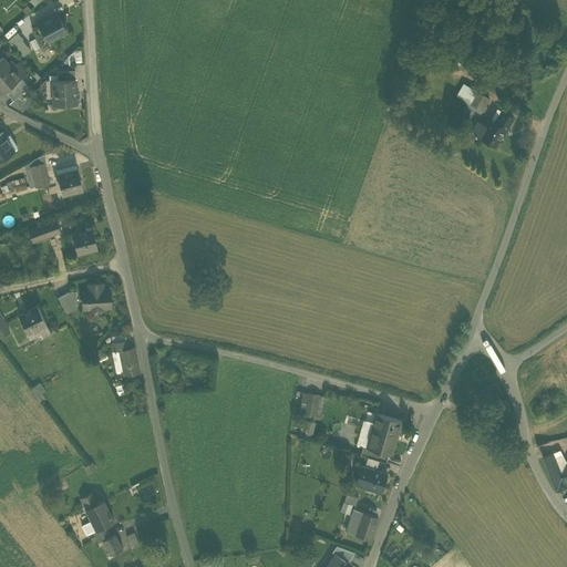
[(51,43),(49,41),(66,31),(57,13),(39,23),(40,26),(32,29),(42,48),(51,43)]
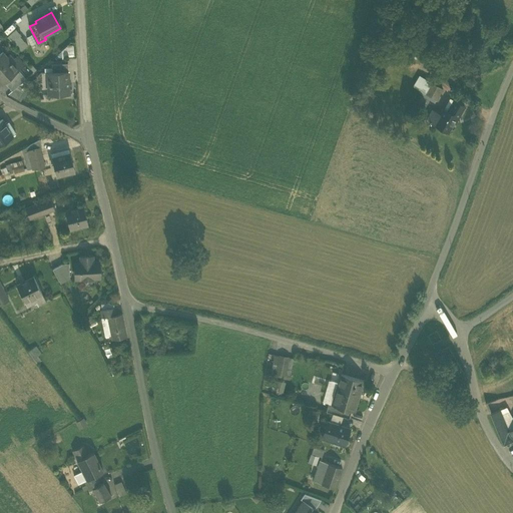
[(7,37),(21,51),(27,45),(20,36),(21,35),(15,30),(7,37)]
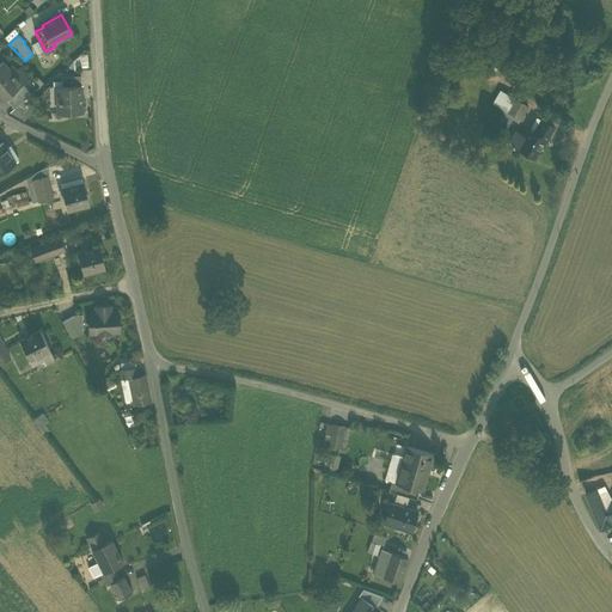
[(483,49),(497,59),(501,54),(485,43),(481,48),(483,49)]
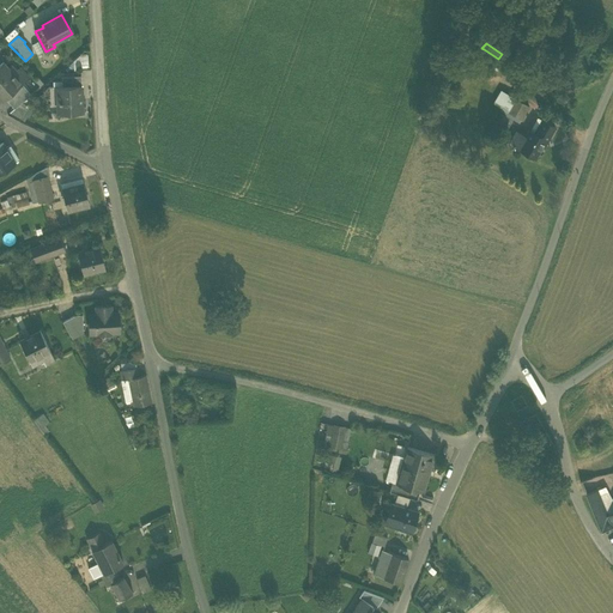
[(480,56),(495,66),(499,59),(498,59),(484,49),(480,56)]
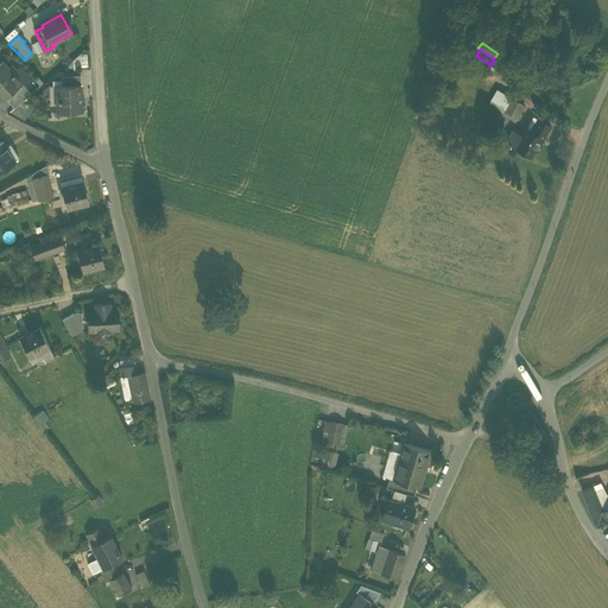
[(87,54),(80,54),(73,61),(73,70),(81,68),(88,67),(87,54)]
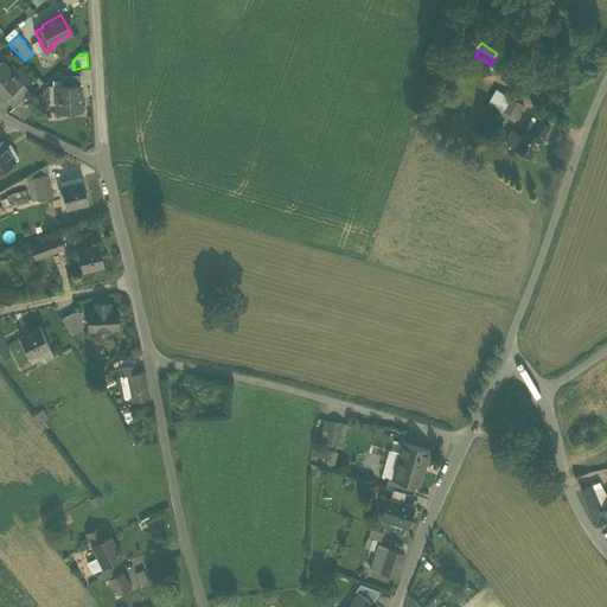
[(0,91),(5,97),(6,96),(21,82),(29,76),(20,66),(13,72),(2,61),(0,63),(0,91)]
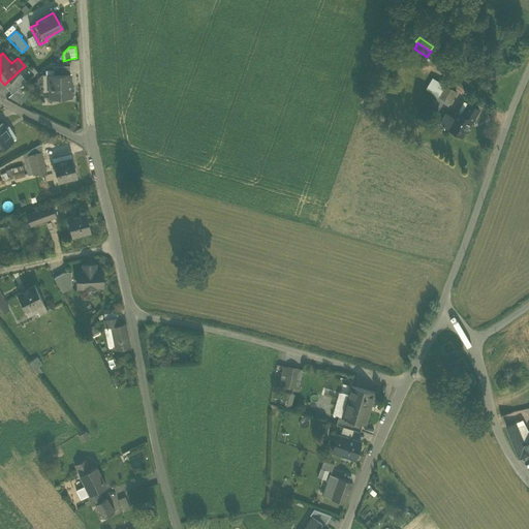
[(54,66),(54,74),(70,73),(70,65),(54,66)]
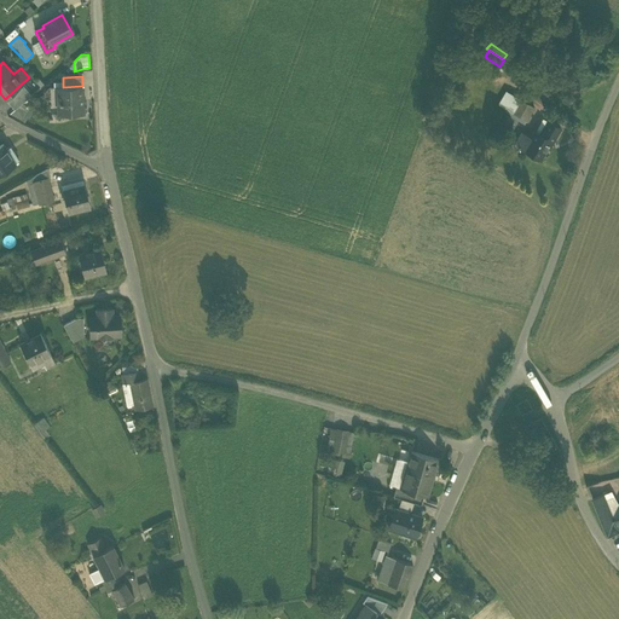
[(6,98),(16,109),(22,103),(32,94),(22,84),(6,98)]
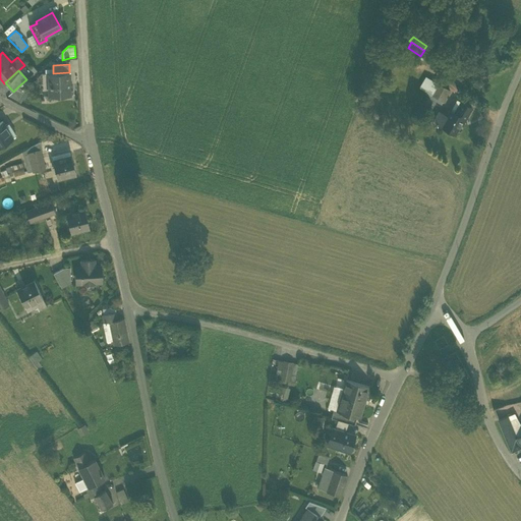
[(69,95),(69,96),(70,96),(70,83),(68,83),(68,73),(69,73),(69,72),(53,73),(49,73),(49,88),(53,88),(53,96),(69,95)]
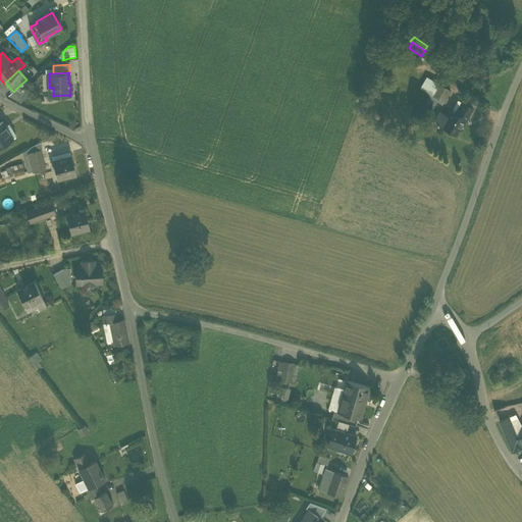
[(422,89),(432,95),(438,84),(428,80),(422,89)]
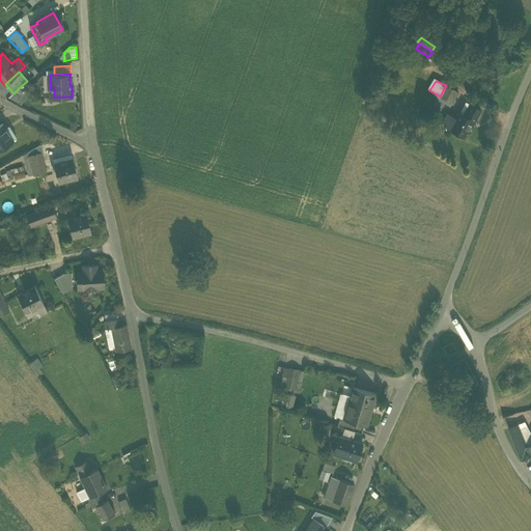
[(457,91),(446,85),(440,96),(451,104),(457,91)]
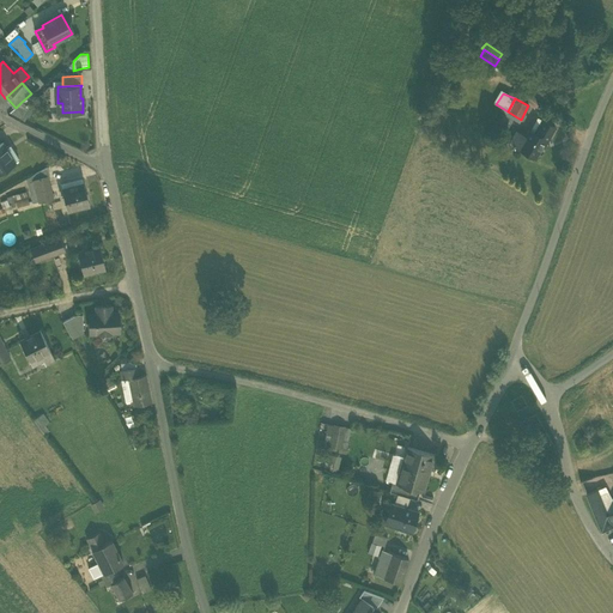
[(34,108),(22,102),(16,108),(10,113),(25,121),(29,117),(34,108)]
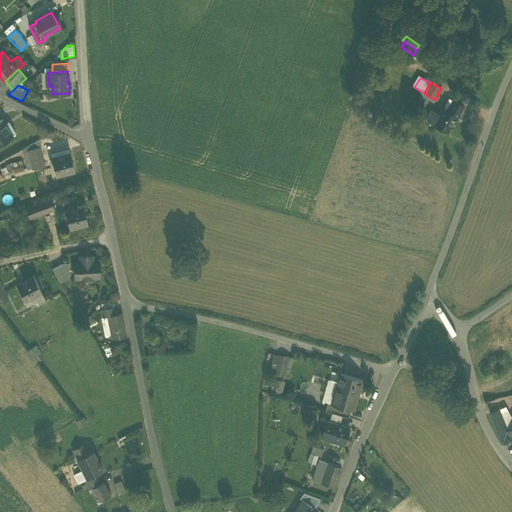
[(422,96),(434,103),(435,100),(424,93),(422,96)]
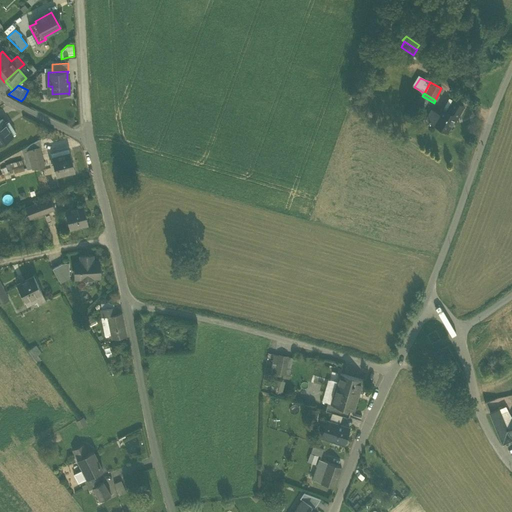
[(449,97),(442,108),(446,110),(453,99),(449,97)]
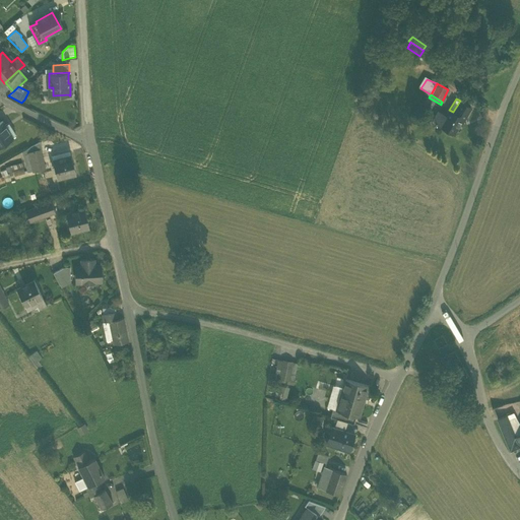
[(449,110),(446,116),(441,126),(454,133),(462,118),(464,119),(471,108),(460,101),(453,112),(449,110)]
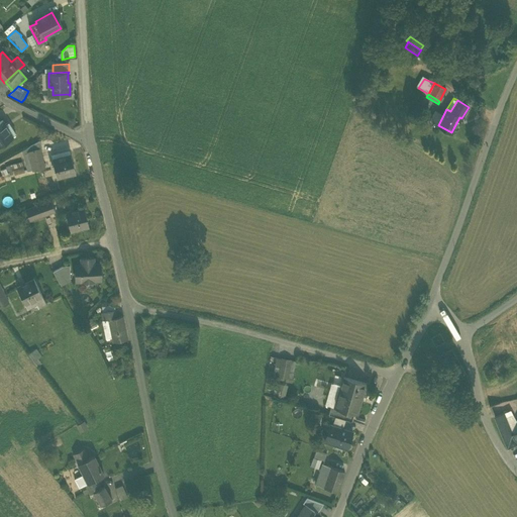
[(431,121),(438,125),(443,115),(436,111),(431,121)]
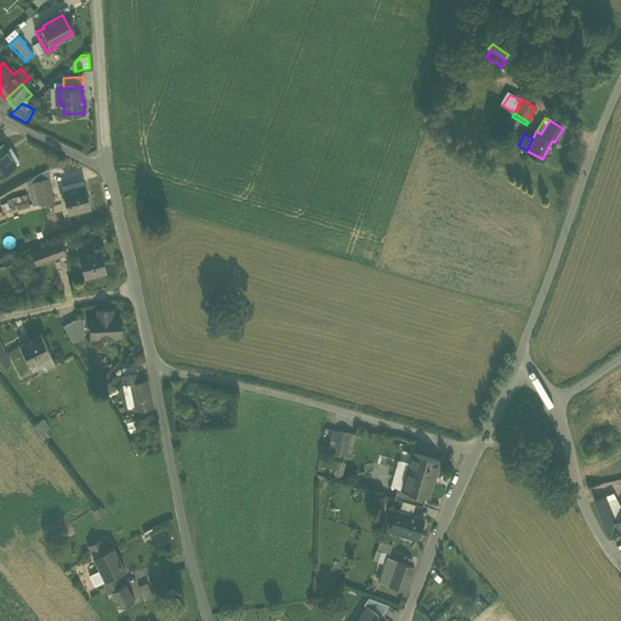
[(0,147),(0,172),(15,164),(5,149),(3,146),(0,147)]
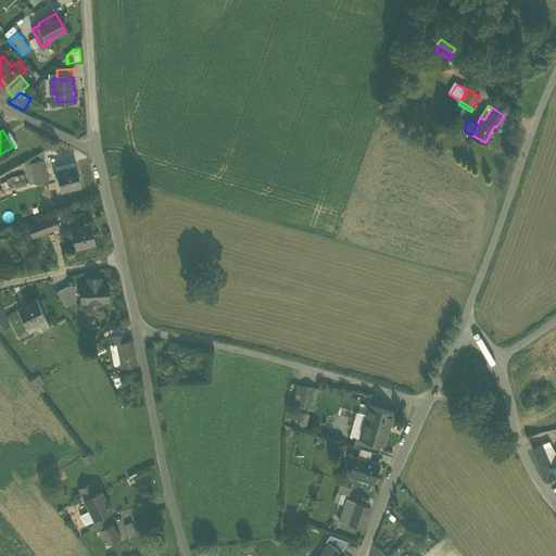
[(10,131),(4,134),(13,147),(17,143),(10,131)]
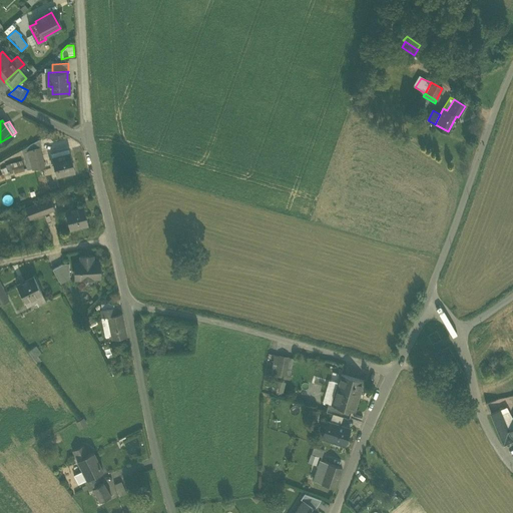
[(27,150),(32,169),(43,166),(40,156),(42,156),(39,147),(37,140),(26,147),(27,150)]
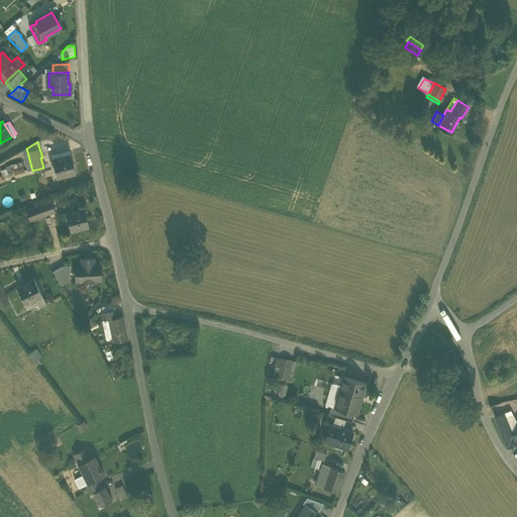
[(53,159),(57,177),(75,173),(71,154),(53,159)]
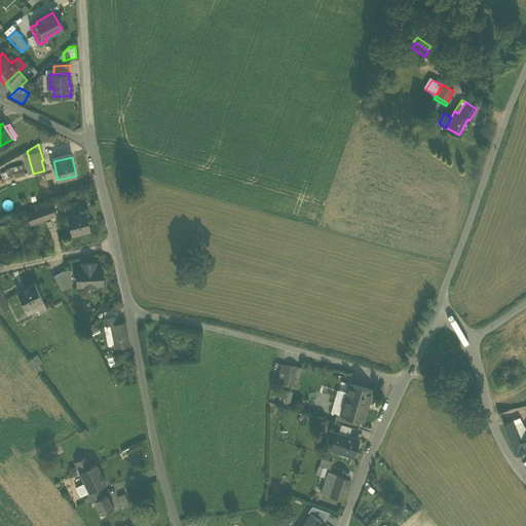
[(4,181),(26,175),(23,164),(1,170),(4,181)]
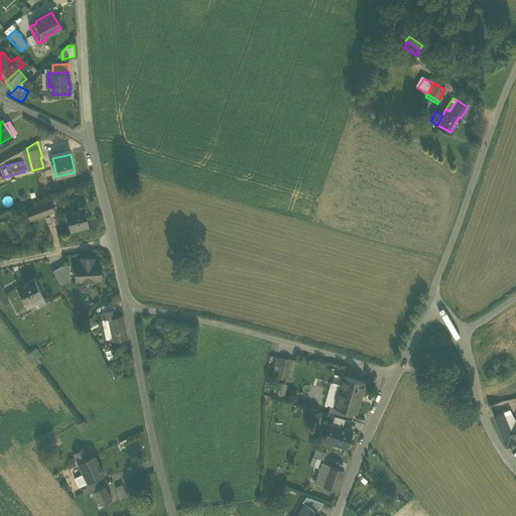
[(25,210),(29,221),(54,211),(50,201),(25,210)]
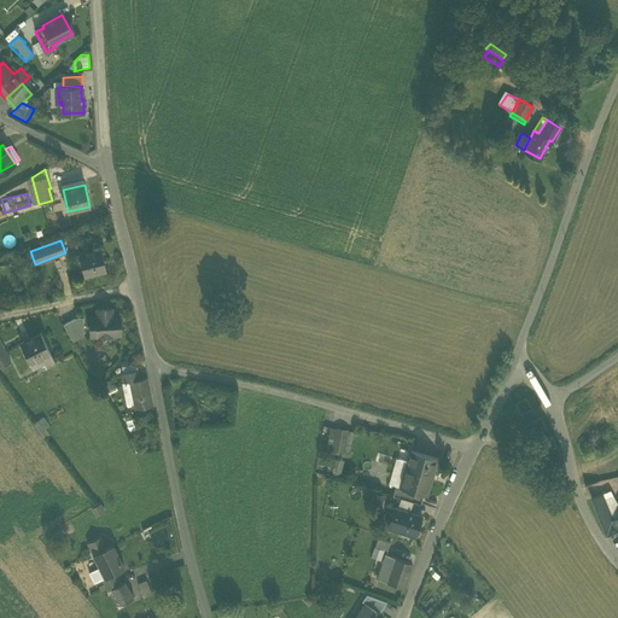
[(81,254),(87,274),(109,268),(101,246),(81,254)]
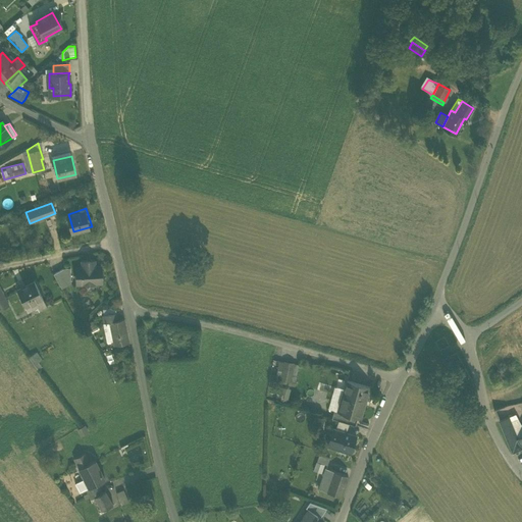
[(76,267),(76,283),(101,282),(100,266),(94,266),(94,260),(82,261),(83,267),(76,267)]
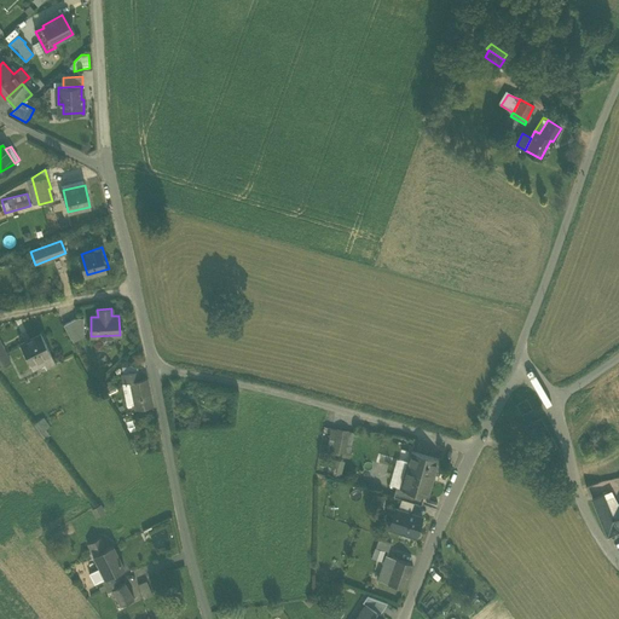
[(63,324),(71,339),(84,333),(84,317),(76,318),(63,324)]
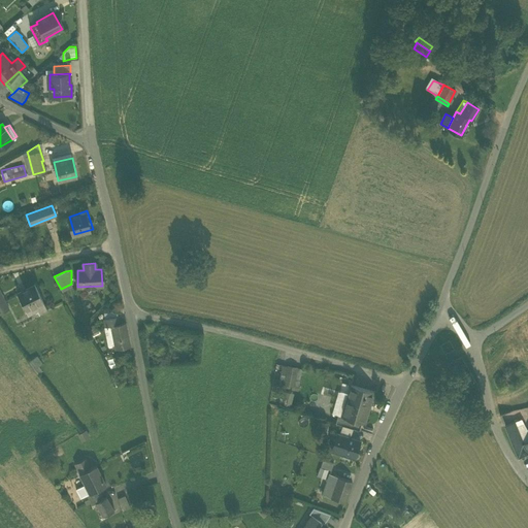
[(47,311),(42,301),(34,285),(17,293),(26,310),(28,315),(37,310),(40,316),(47,311)]
